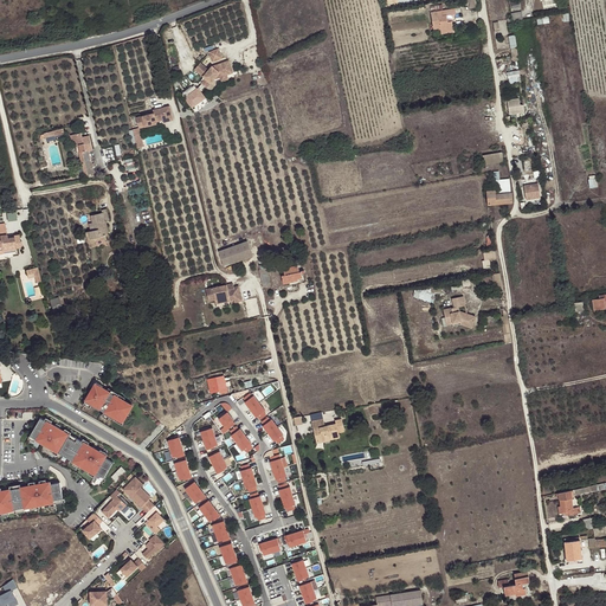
[(447,23),(447,19),(446,15),(456,14),(455,8),(431,13),(434,31),(440,30),(446,28),(447,31),(453,30),(452,21),(447,23)]
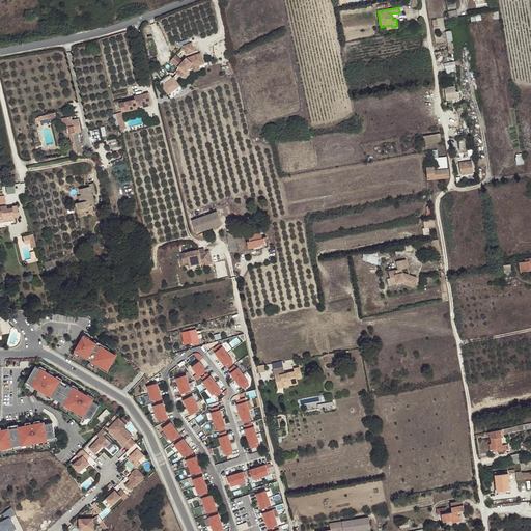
[(457,10),(447,12),(449,20),(458,18),(457,10)]
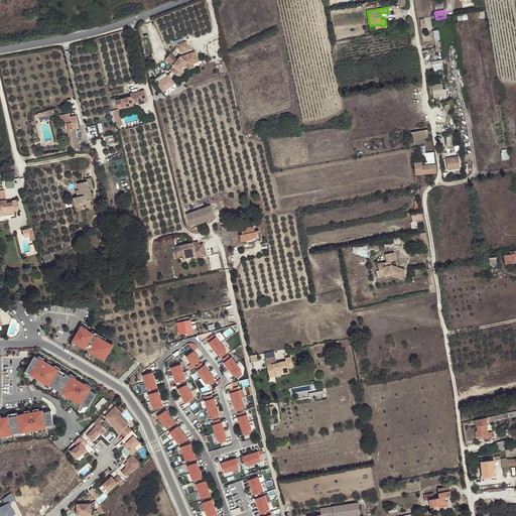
[(180,41),(181,50),(185,49),(190,48),(188,40),(180,41)]
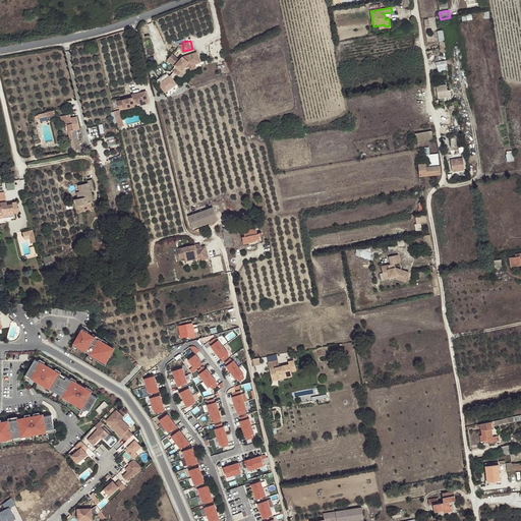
[(197,63),(203,62),(200,51),(188,54),(184,54),(182,55),(179,58),(172,51),(168,57),(176,64),(172,68),(175,71),(177,72),(183,66),(191,64),(197,63)]
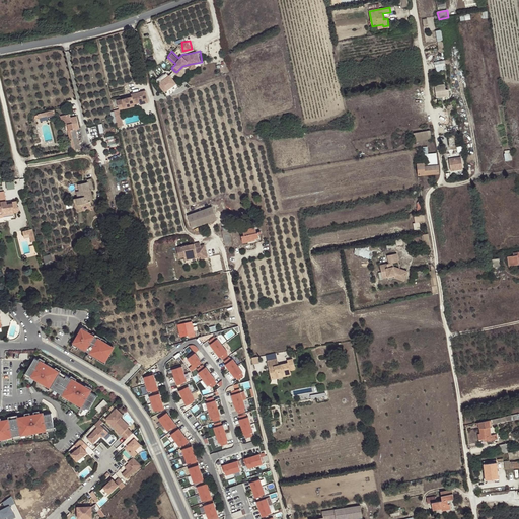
[(444,60),(436,60),(437,70),(445,69),(444,60)]
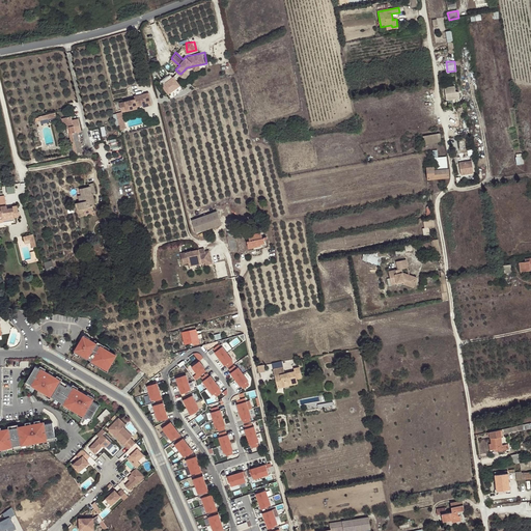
[(169,90),(179,81),(174,76),(172,74),(162,84),(169,90)]
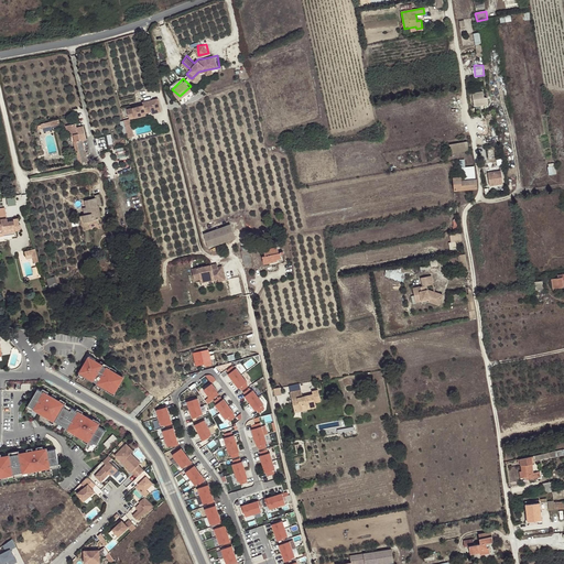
[(476,109),(483,108),(481,105),(490,104),(489,96),(486,96),(485,90),(474,91),(476,109)]
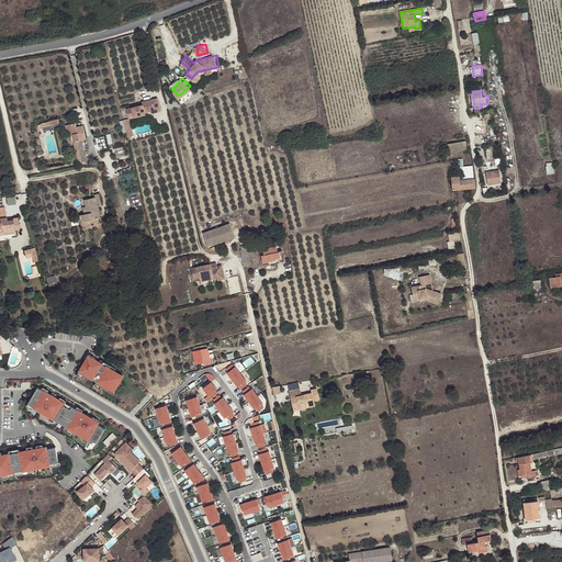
[(127,109),(128,116),(134,114),(134,117),(146,115),(145,113),(152,111),(152,113),(160,111),(157,99),(143,102),(143,105),(127,109)]
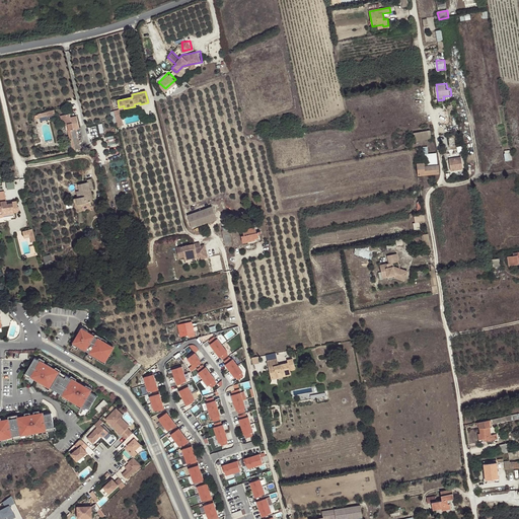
[(69,114),(63,116),(64,120),(65,125),(66,125),(68,124),(69,131),(68,131),(69,136),(72,148),(72,150),(80,148),(76,129),(79,129),(76,117),(70,118),(69,114)]
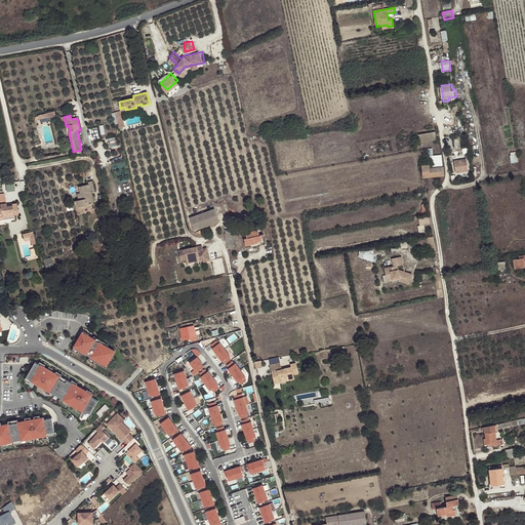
[(442,119),(444,131),(455,129),(454,118),(442,119)]
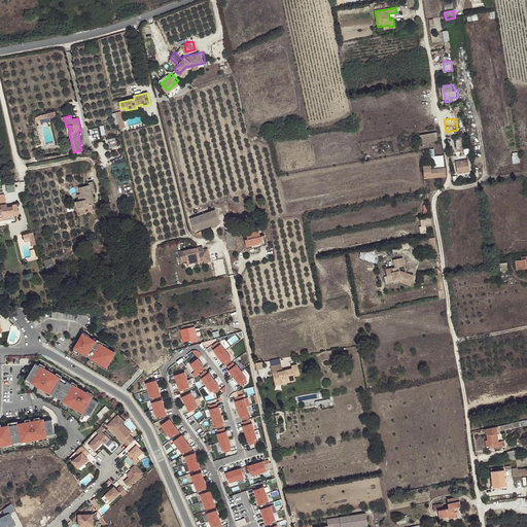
[(435,133),(421,136),(423,143),(437,140),(435,133)]
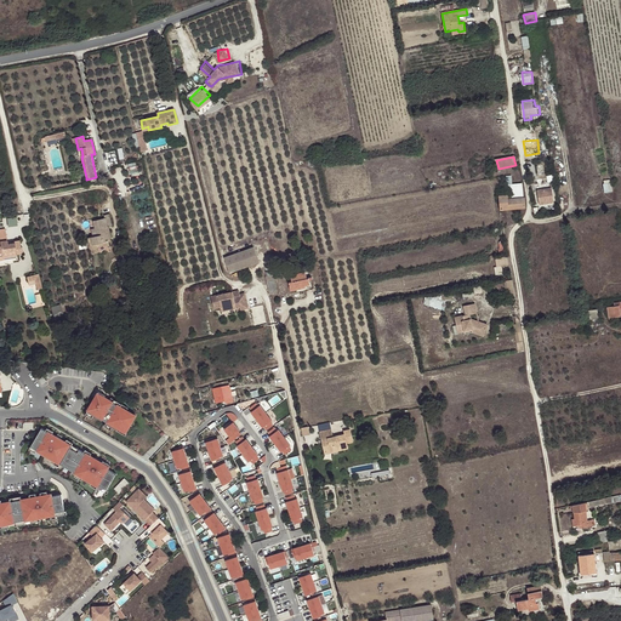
[(523,189),(513,189),(514,198),(516,209),(525,208),(523,189)]
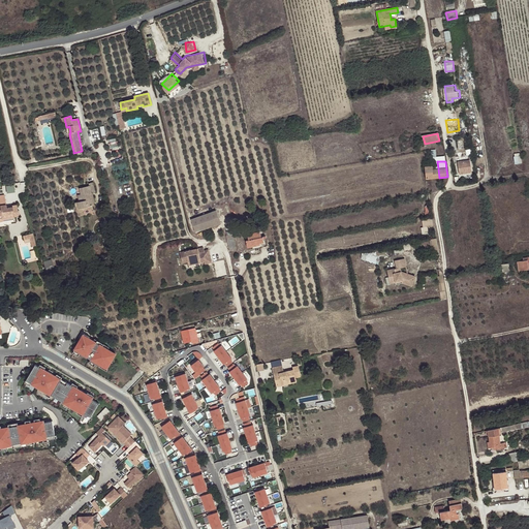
[(471,173),(469,161),(457,162),(459,174),(471,173)]
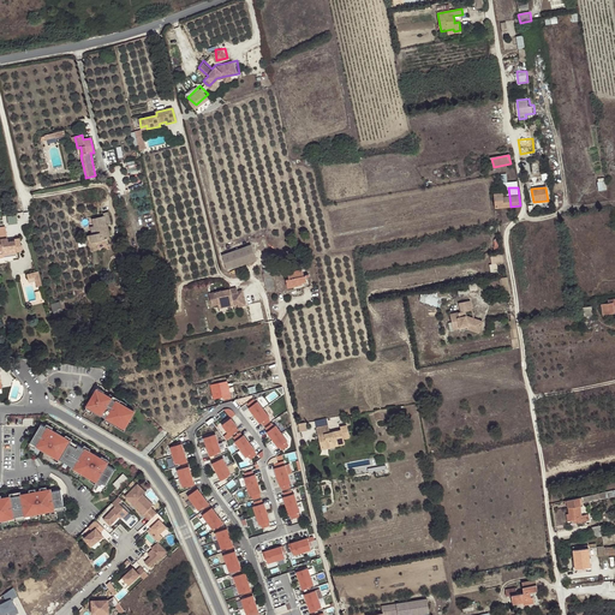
[(503,197),(502,193),(494,195),(495,208),(505,208),(503,197)]
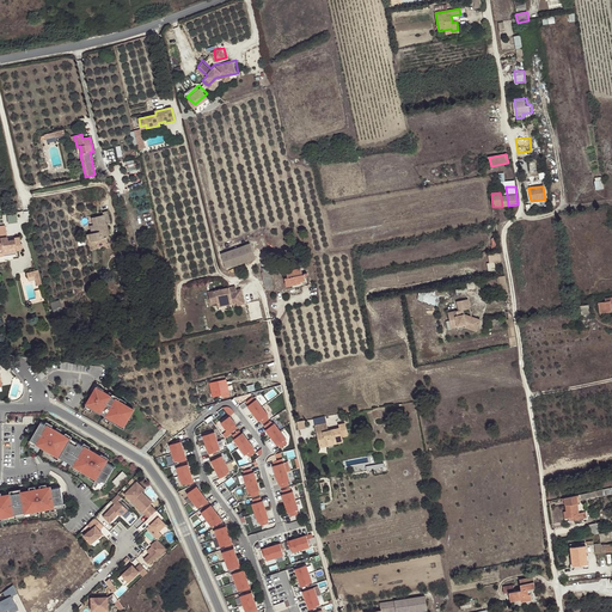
[(93,216),(96,224),(97,231),(93,232),(89,233),(91,244),(97,243),(97,239),(109,237),(111,236),(109,222),(112,221),(110,210),(105,210),(105,214),(93,216)]
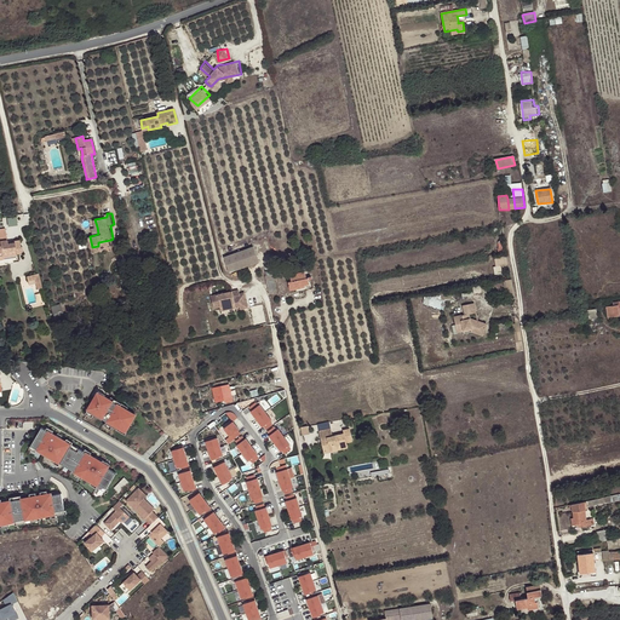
[(0,229),(0,259),(4,259),(4,256),(16,254),(23,253),(22,246),(21,247),(19,240),(15,241),(15,242),(7,244),(5,229),(0,229)]
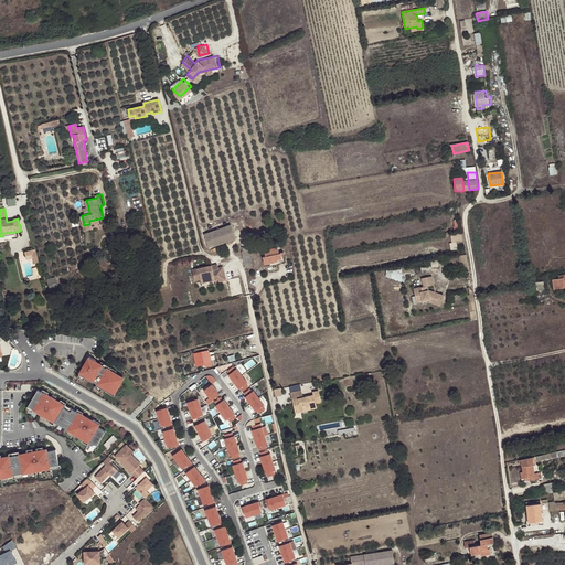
[(231,225),(212,232),(215,246),(235,238),(231,225)]
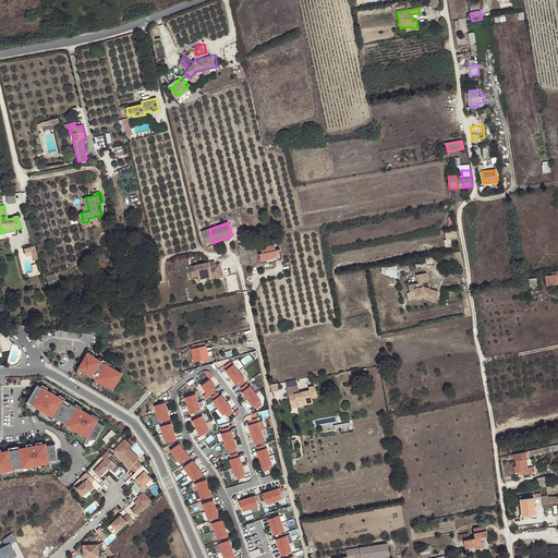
[(213,243),(209,229),(202,232),(207,245),(213,243)]
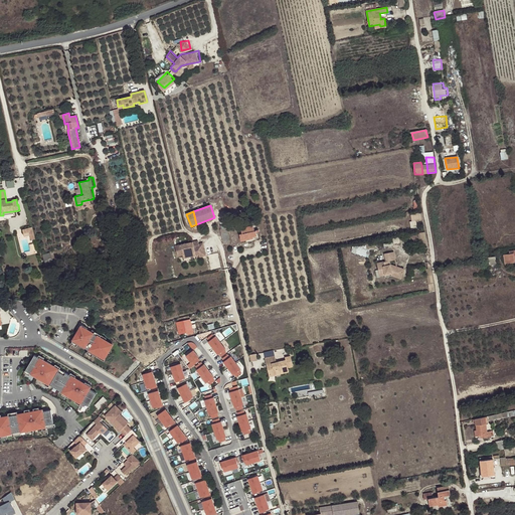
[(421,212),(411,213),(412,220),(410,221),(411,228),(418,227),(416,219),(422,218),(421,212)]
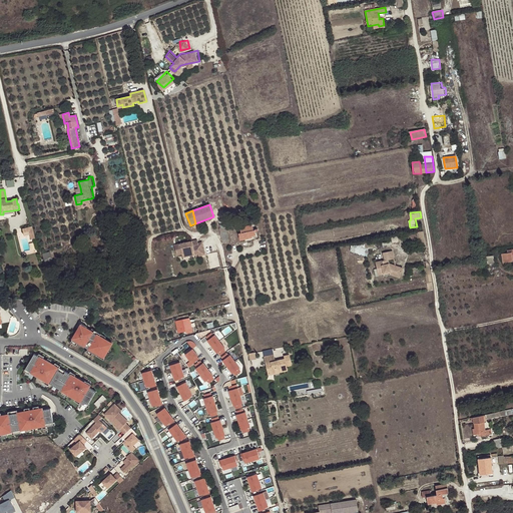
[(252,224),(240,226),(241,232),(238,233),(240,240),(245,238),(245,240),(252,238),(251,235),(255,234),(255,229),(253,229),(252,224)]
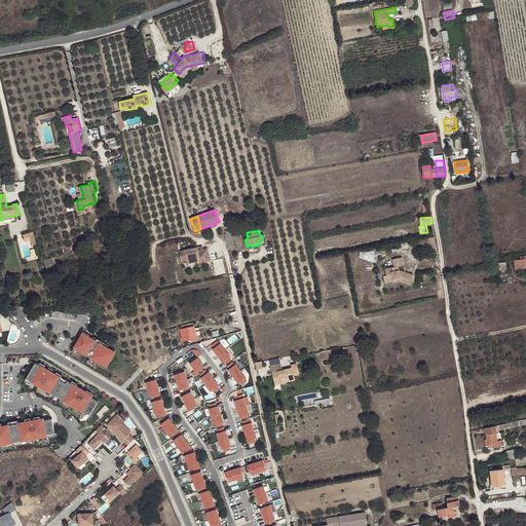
[(23,234),(25,238),(30,237),(30,240),(31,246),(36,245),(32,232),(23,234)]
